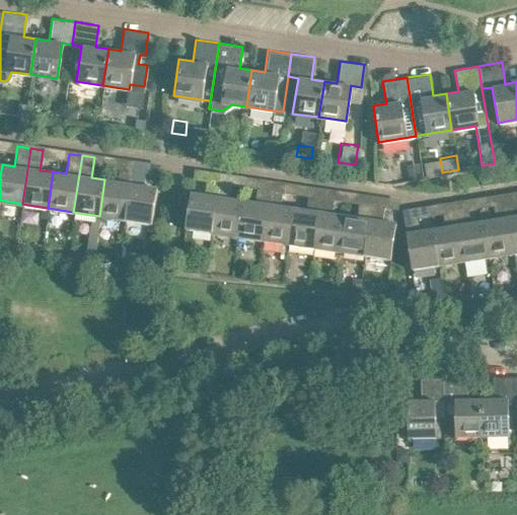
[(120,161),(117,181),(104,179),(99,216),(125,219),(133,163),(120,161)]
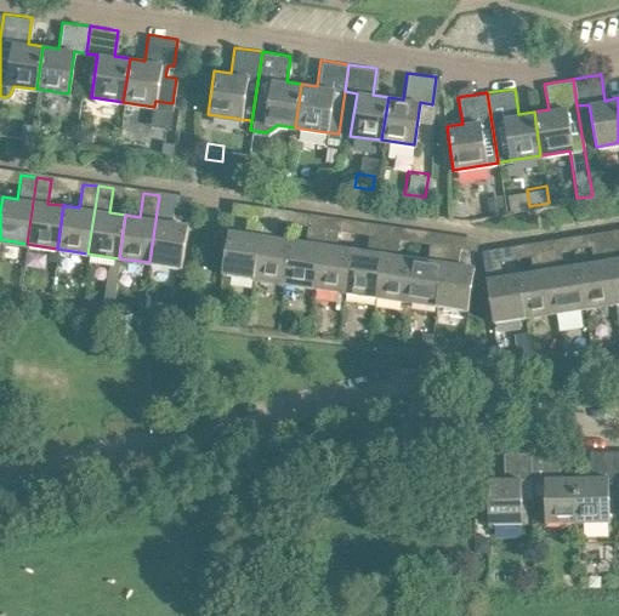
[(170,221),(174,198),(159,195),(149,262),(180,267),(186,223),(170,221)]
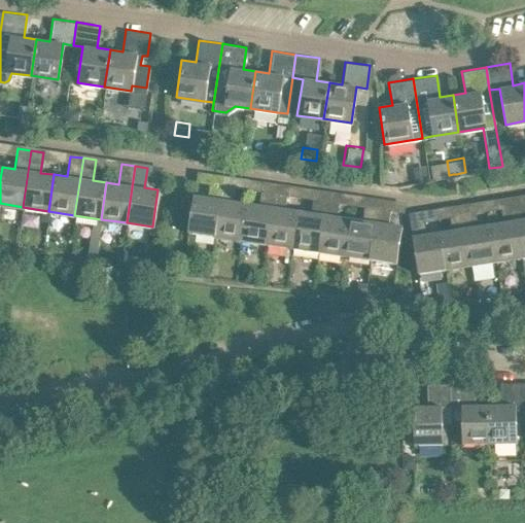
[(193,195),(187,232),(213,235),(221,178),(209,176),(208,182),(206,197),(193,195)]
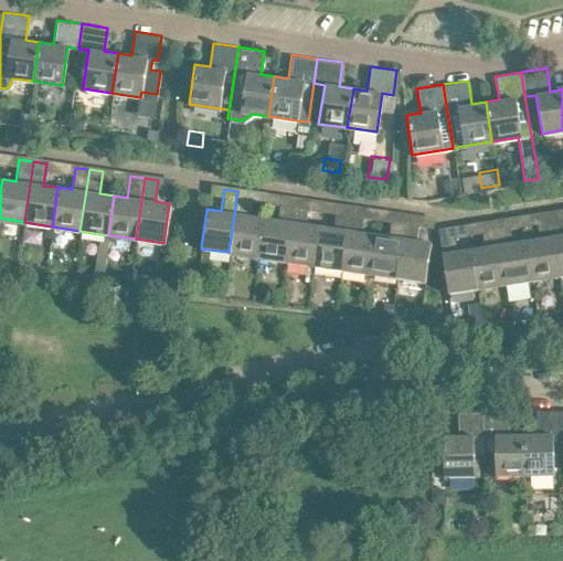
[(248,215),(252,193),(237,191),(229,252),(256,256),(262,218),(248,215)]
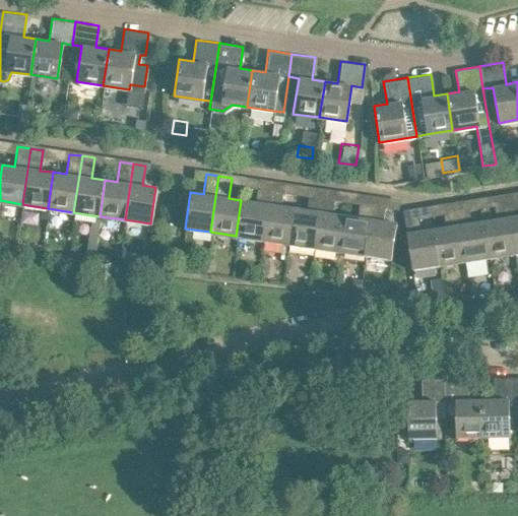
[(257,182),(254,202),(241,200),(236,236),(261,240),(270,184),(257,182)]
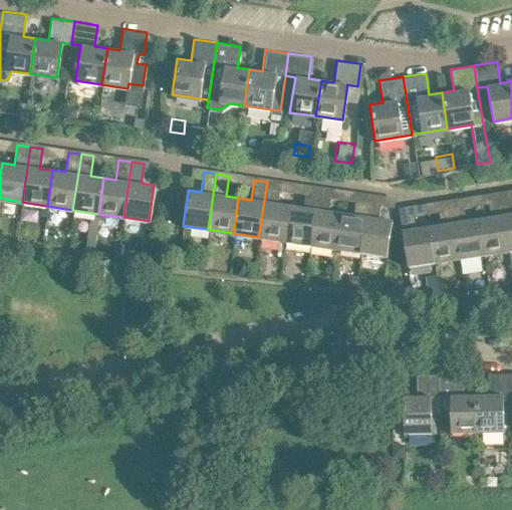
[(267,182),(258,237),(284,241),(289,205),(276,203),(279,183),(267,182)]
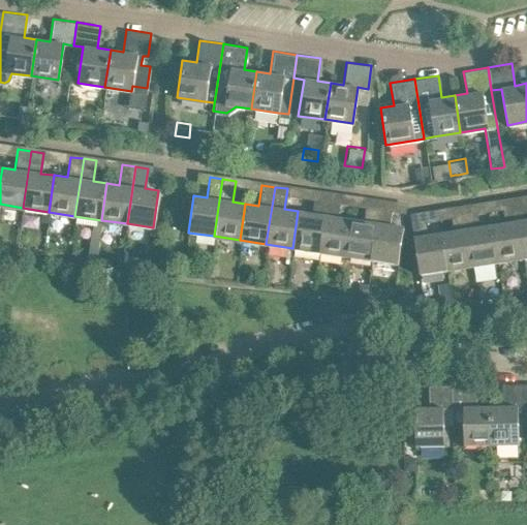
[(314,192),(311,213),(298,211),(292,248),(318,251),(327,194),(314,192)]
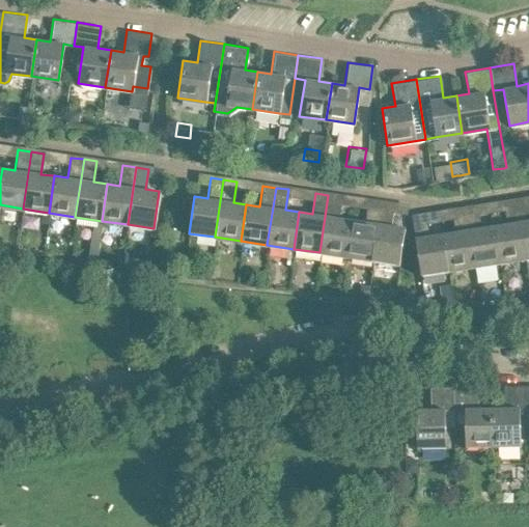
[(338,218),(341,197),(328,195),(319,252),(345,256),(352,220),(338,218)]
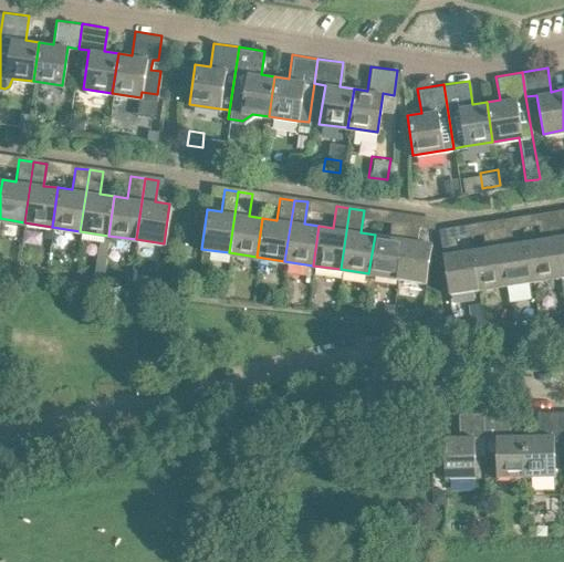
[(563,217),(563,211),(550,214),(560,276),(563,274),(563,217)]
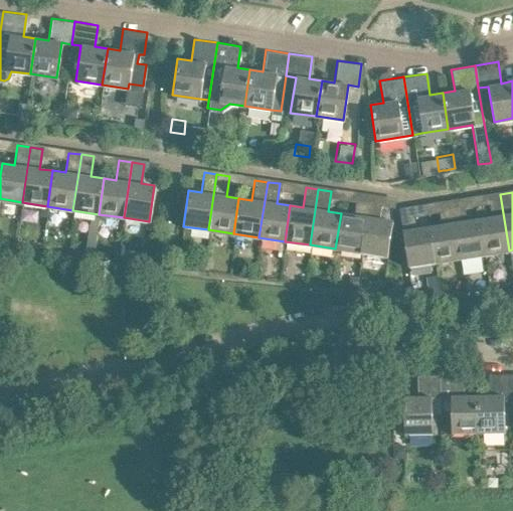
[(487,196),(488,202),(490,216),(478,218),(484,254),(509,250),(500,194),(487,196)]
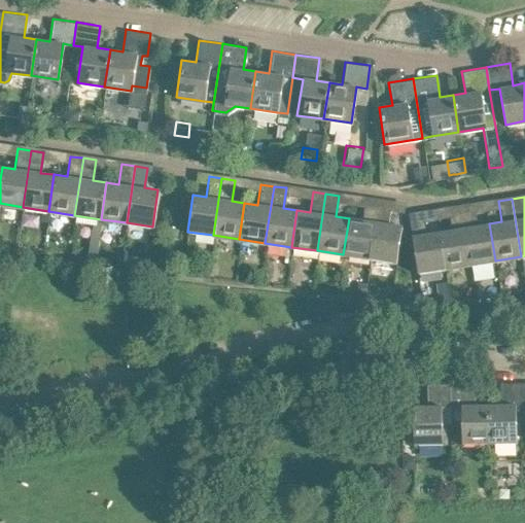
[(363,200),(361,219),(349,218),(343,254),(350,255),(370,258),(378,202),(363,200)]
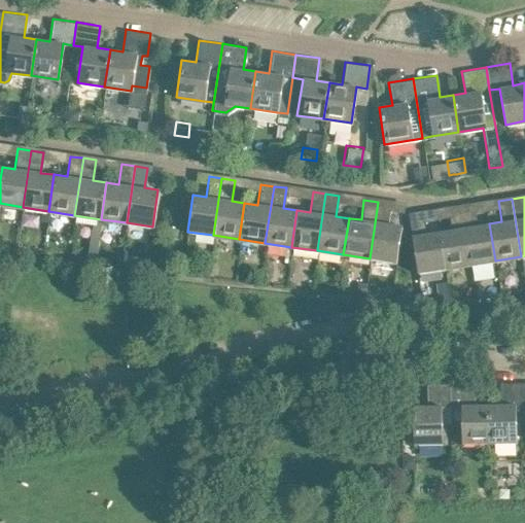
[(400,225),(387,223),(390,203),(378,202),(370,258),(395,263),(400,225)]
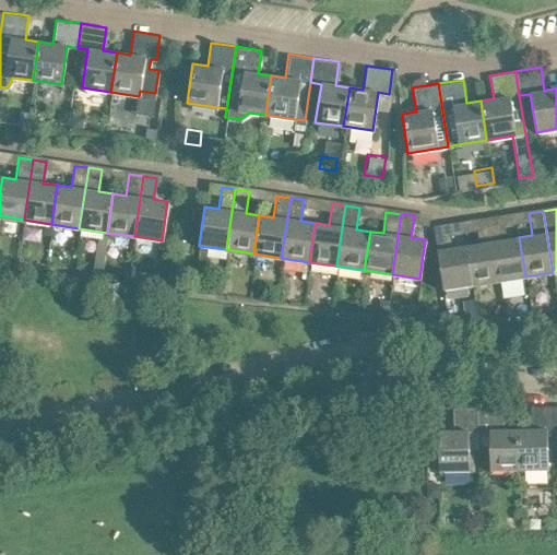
[(506,239),(502,224),(502,217),(488,220),(497,281),(525,276),(519,237),(506,239)]
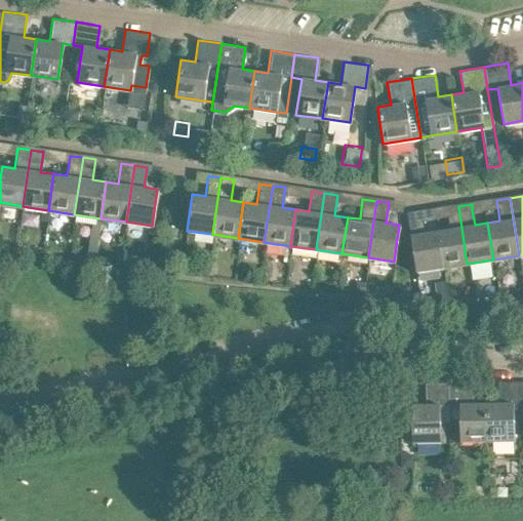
[(446,208),(447,215),(449,229),(436,231),(441,268),(467,264),(458,206),(446,208)]
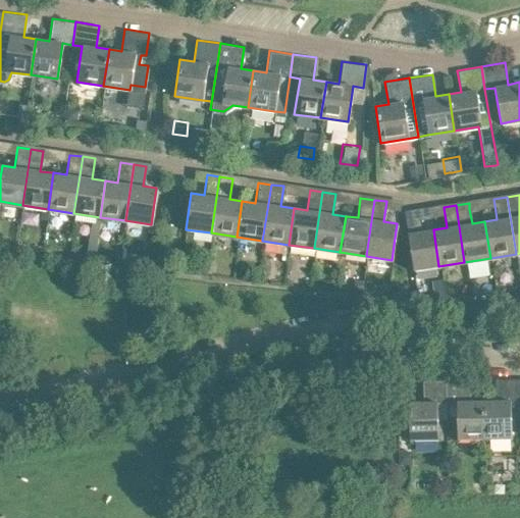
[(421,231),(419,217),(418,211),(404,213),(413,270),(438,266),(433,229),(421,231)]
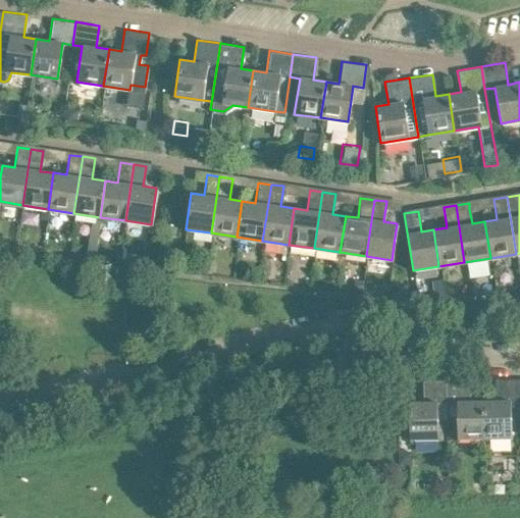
[(86,237),(84,253),(94,255),(96,238),(86,237)]
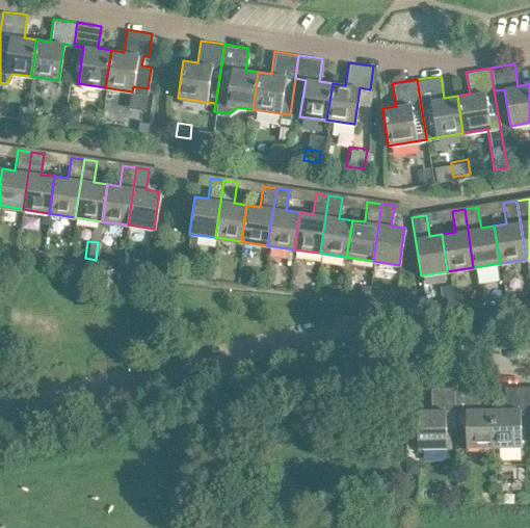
[(361,282),(359,294),(367,294),(369,283),(361,282)]
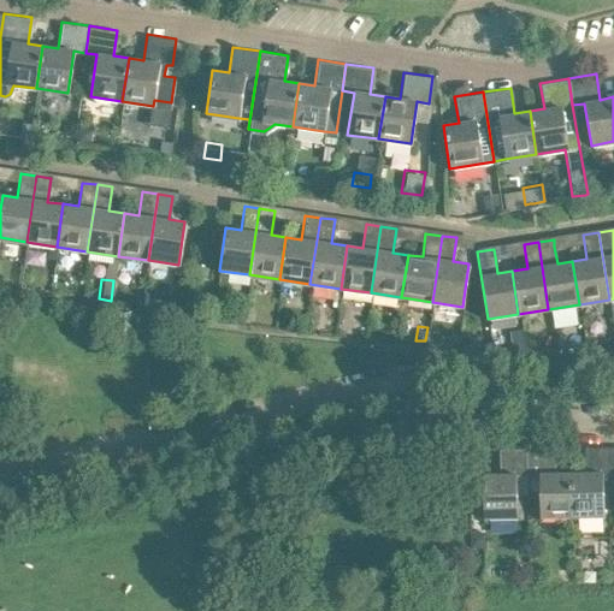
[(585,473),(570,473),(571,516),(602,515),(602,473),(613,473),(613,445),(585,446),(585,473)]
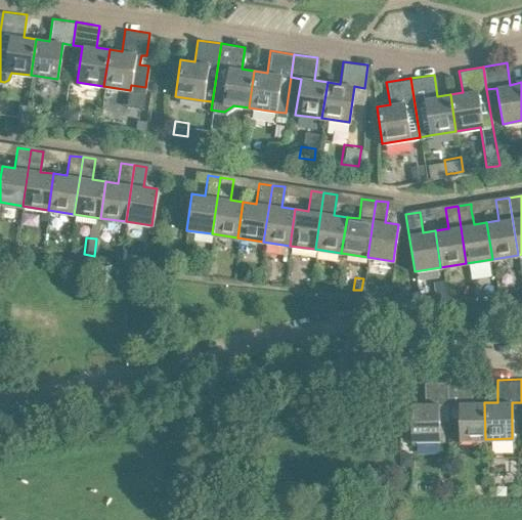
[(472,402),(471,380),(447,381),(447,415),(458,415),(459,439),(485,439),(484,402),(472,402)]
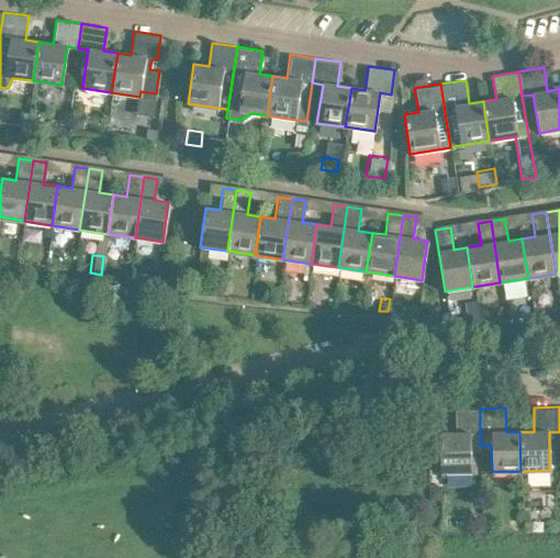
[(440,472),(470,472),(476,472),(476,450),(480,450),(480,445),(480,409),(454,409),(455,433),(439,433),(440,472)]
